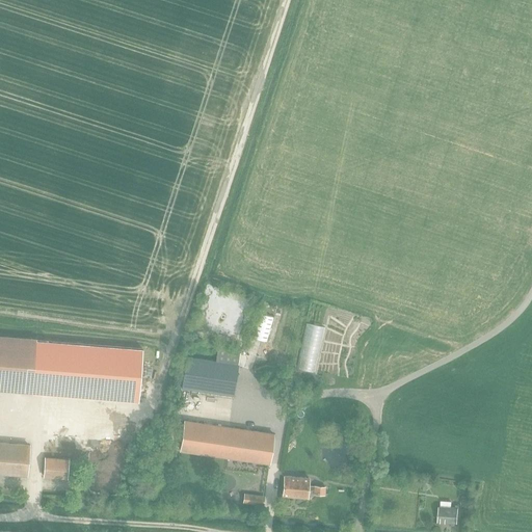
[(191,334),(240,350),(256,300),(207,285),(191,334)]
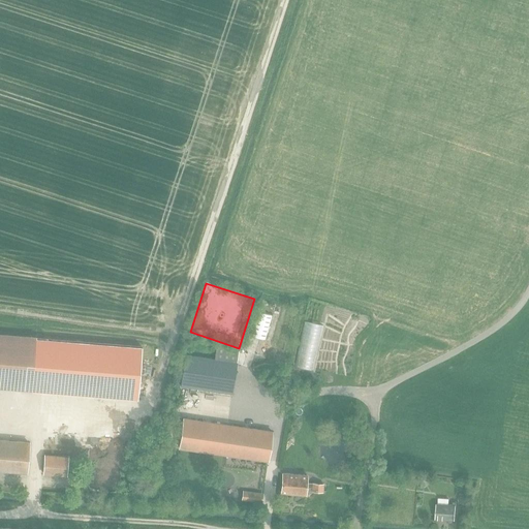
[(284,368),(310,374),(325,310),(300,304),(284,368)]
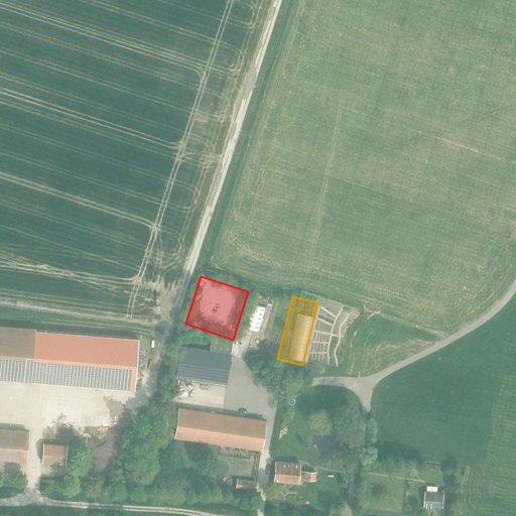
[(250,303),(243,327),(258,332),(265,308),(250,303)]
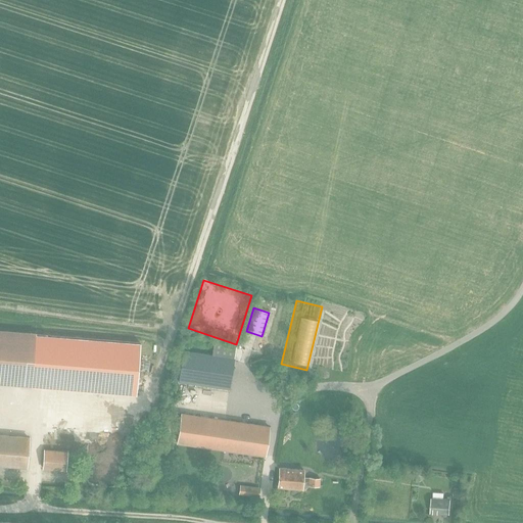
[(35,335),(36,333),(0,330),(0,384),(32,387),(35,335)]
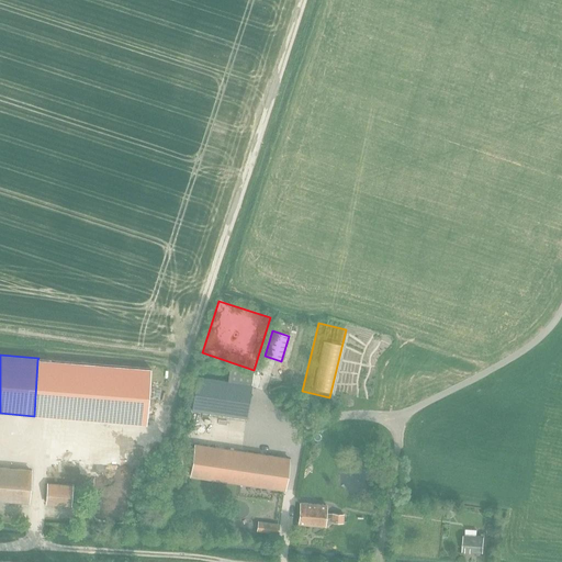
[(37,360),(34,416),(146,424),(150,369),(37,360)]
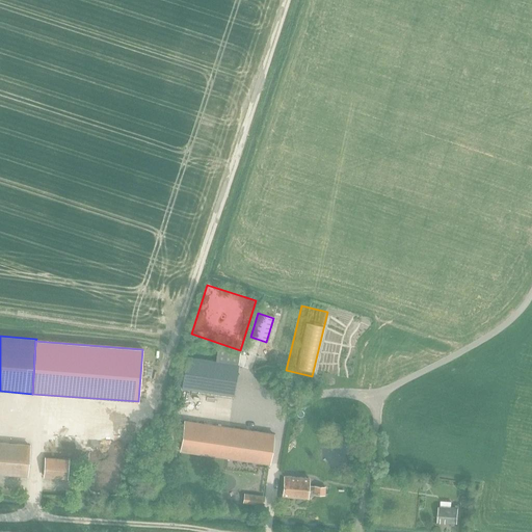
[(186,357),(182,389),(233,396),(238,365),(186,357)]
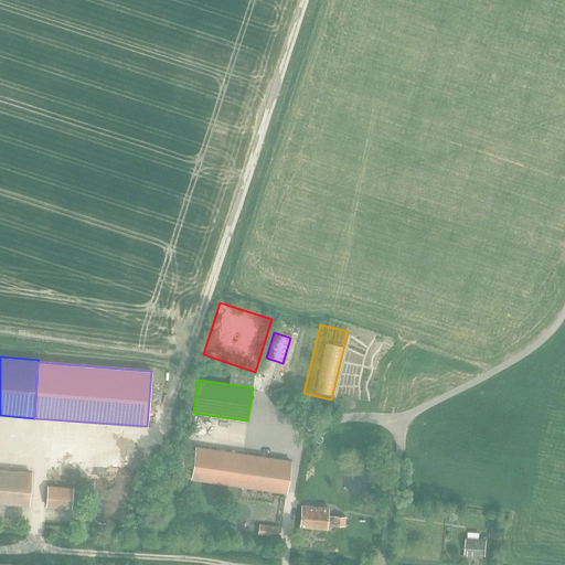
[(289,461),(196,447),(192,478),(285,491),(289,461)]
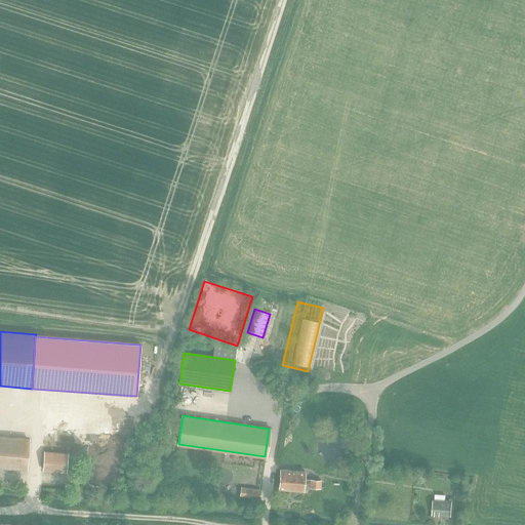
[(27,440),(0,437),(0,467),(26,469),(27,440)]
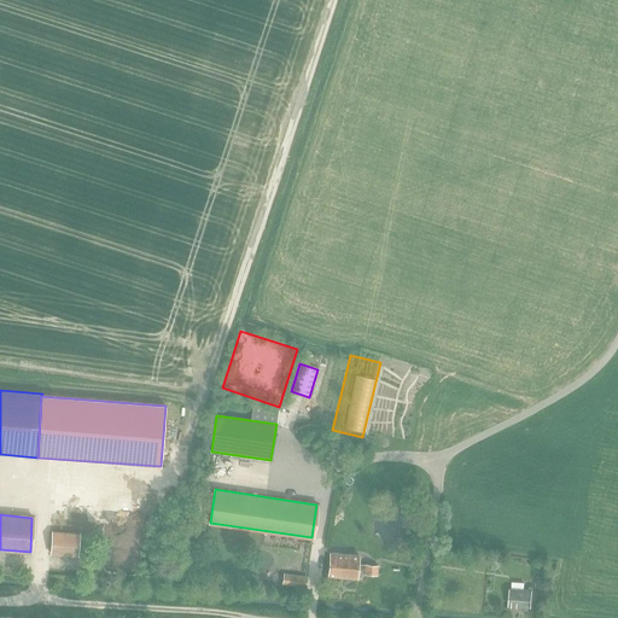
[(80,534),(51,531),(50,554),(77,557),(80,534)]
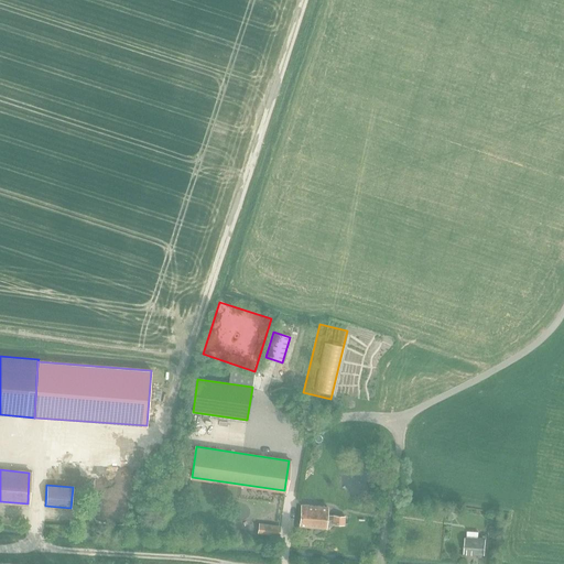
[(300,505),(299,525),(325,528),(325,521),(332,521),(332,523),(343,524),(344,516),(325,514),(326,507),(300,505)]
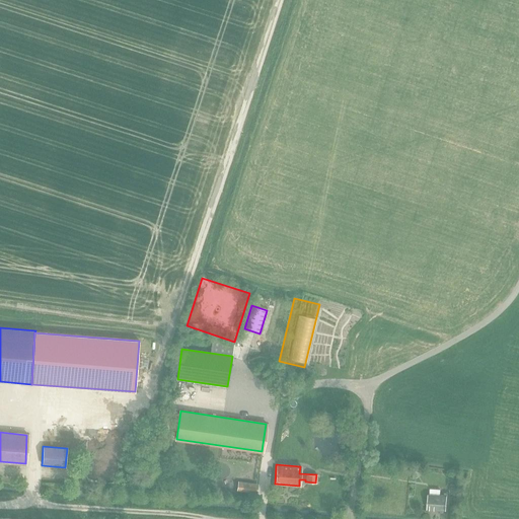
[(237,485),(236,493),(255,494),(256,486),(237,485)]
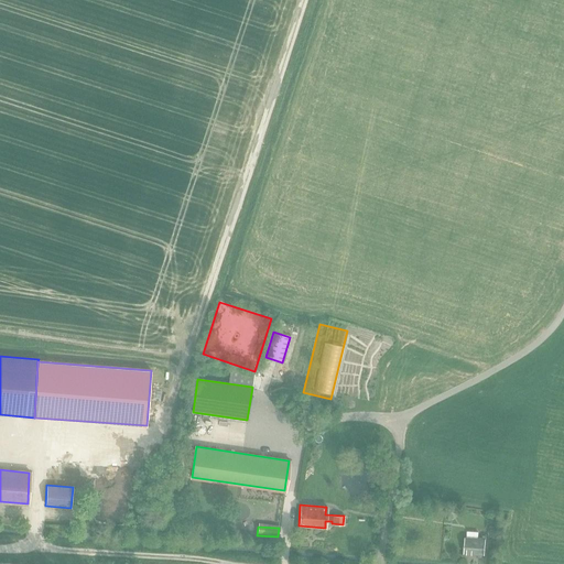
[(481,539),(478,539),(478,532),(467,532),(466,538),(465,538),(464,553),(485,555),(486,535),(481,535),(481,539)]
